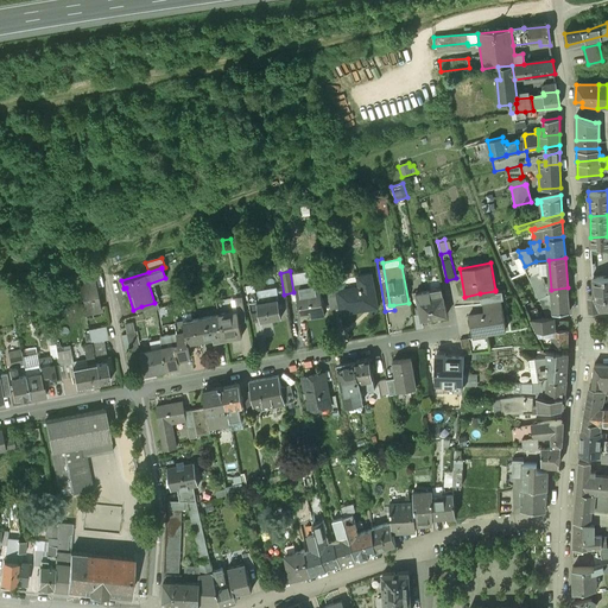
[(371,274),(358,277),(360,287),(337,291),(336,292),(340,309),(341,315),(378,308),(371,274)]
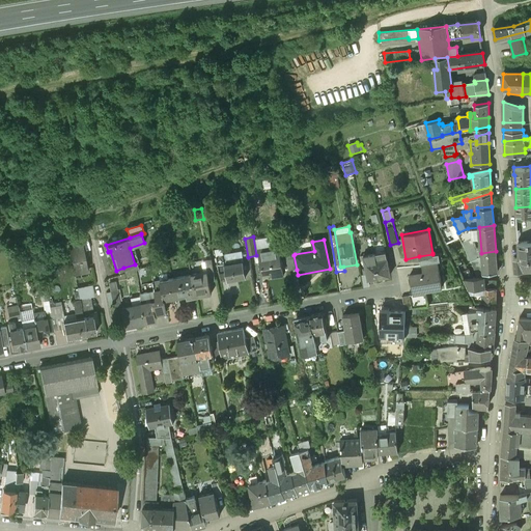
[(530,241),(518,242),(519,258),(522,257),(522,260),(530,259),(530,241)]
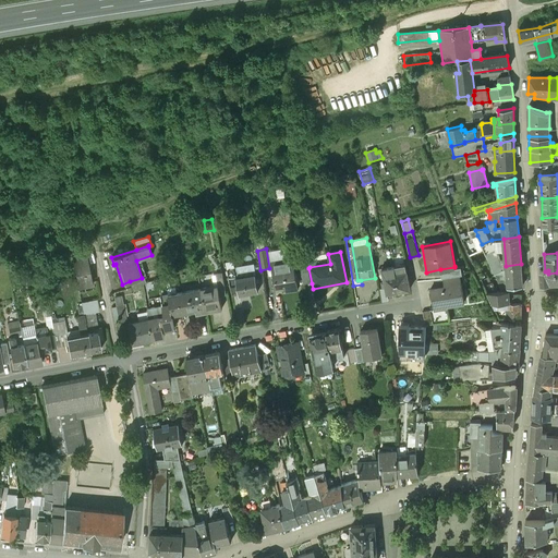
[(87,257),(73,261),(79,286),(93,283),(87,257)]
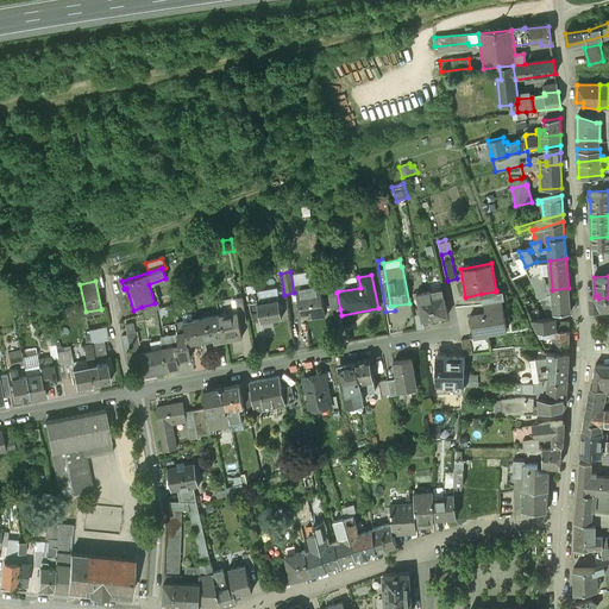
[(336,282),(326,283),(331,311),(340,309),(337,293),(338,292),(336,282)]
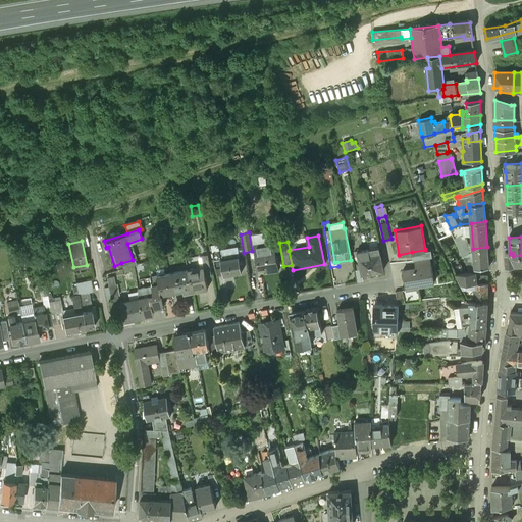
[(273,244),(254,247),(258,270),(266,269),(267,274),(279,272),(273,244)]
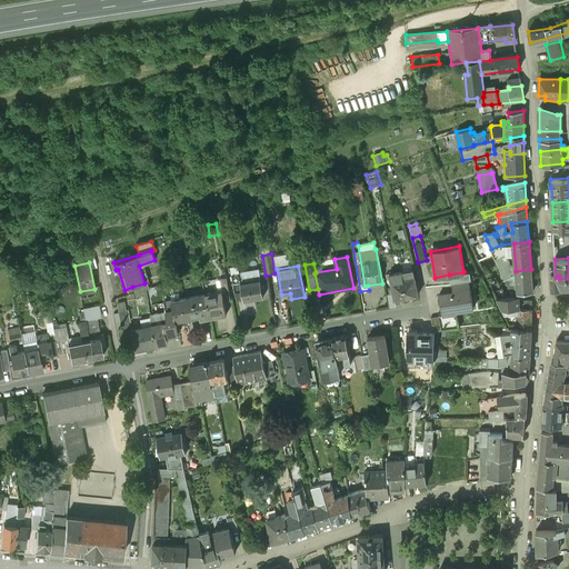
[(413,269),(402,270),(407,297),(418,295),(413,269)]
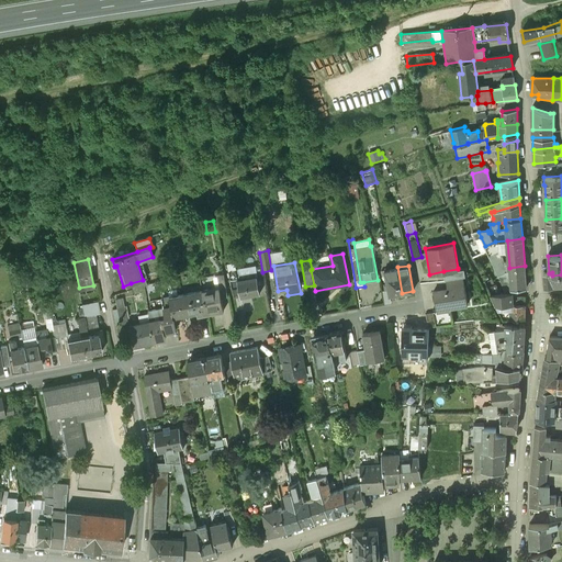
[(525,266),(509,268),(509,270),(497,276),(499,280),(501,281),(502,281),(503,281),(504,290),(512,289),(512,293),(525,292),(525,288),(527,288),(525,266)]
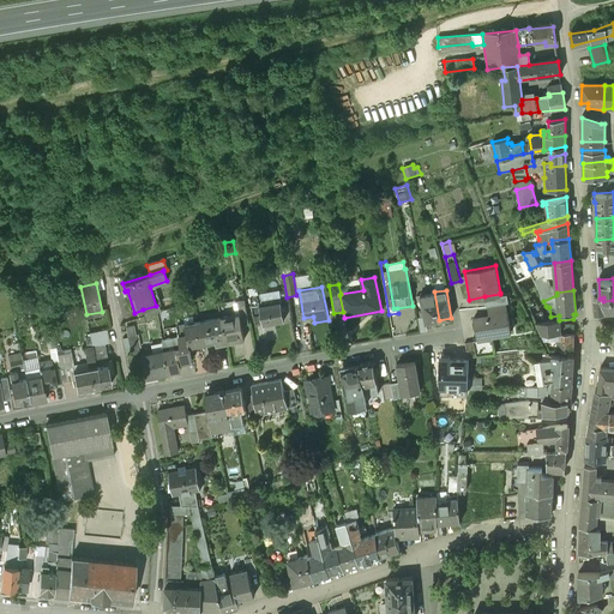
[(439,320),(434,292),(416,295),(419,306),(422,306),(422,309),(420,309),(421,317),(419,318),(421,330),(427,329),(426,323),(439,320)]
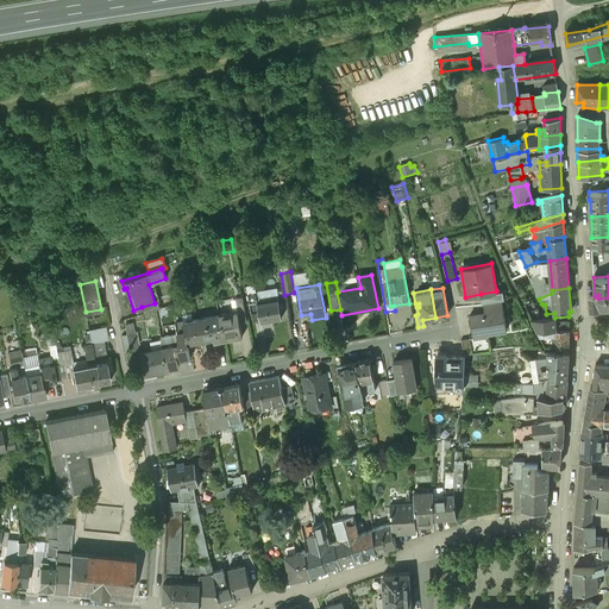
[(503,289),(496,290),(496,292),(481,294),(483,302),(484,301),(502,299),(504,297),(503,289)]
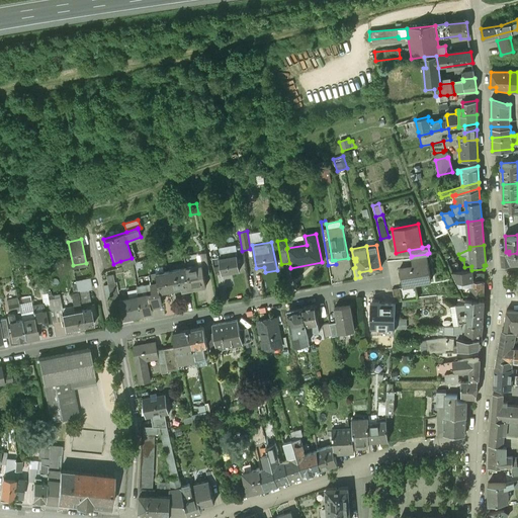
[(218,250),(210,251),(213,267),(214,267),(217,275),(222,274),(219,258),(220,258),(218,250)]
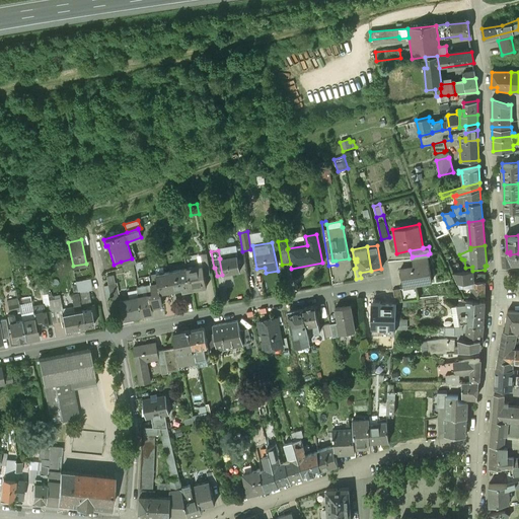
[(518,253),(510,254),(510,251),(507,252),(503,252),(503,251),(502,251),(504,267),(511,266),(511,265),(518,264),(518,253)]
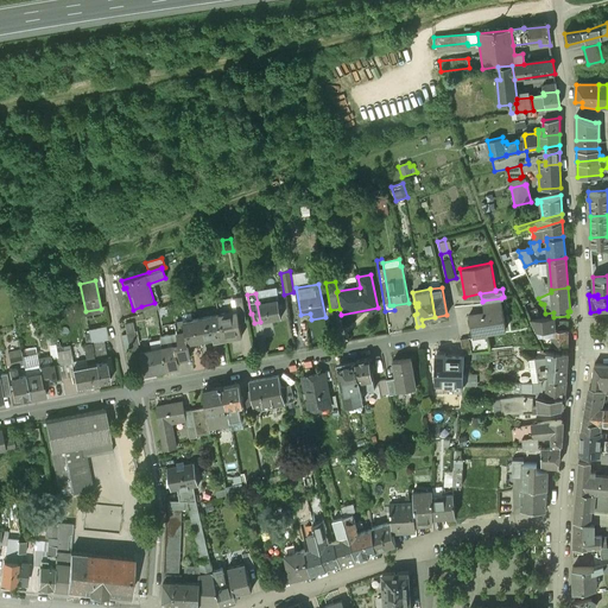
[(485,310),(469,314),(473,334),(487,331),(506,328),(501,298),(483,301),(485,310)]
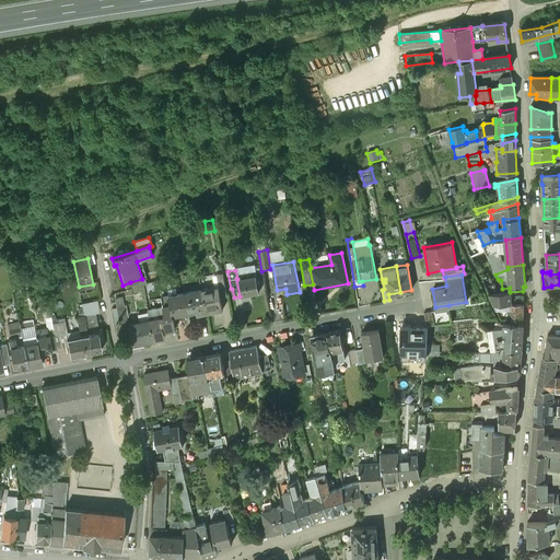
[(237,279),(236,279),(240,296),(259,292),(256,276),(237,279)]
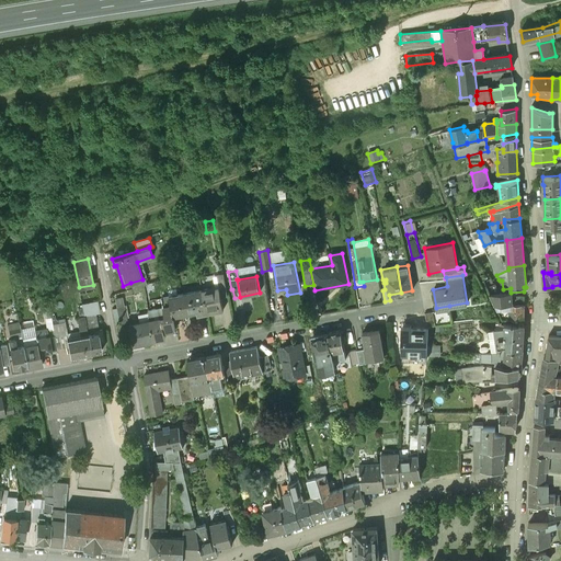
[(142,279),(130,283),(132,288),(147,284),(145,278),(142,279)]
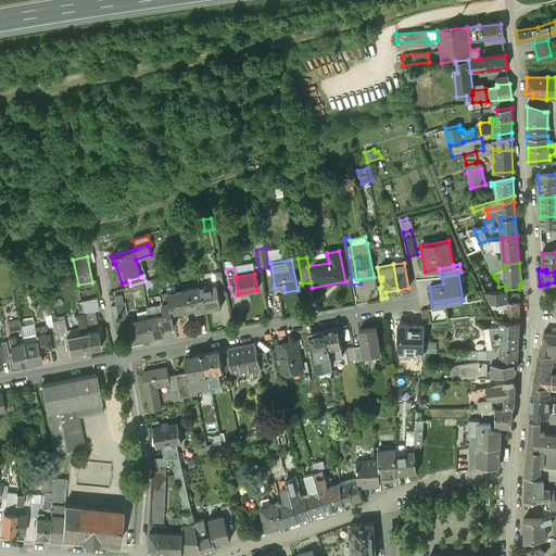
[(223,277),(215,278),(217,285),(218,291),(225,290),(223,277)]
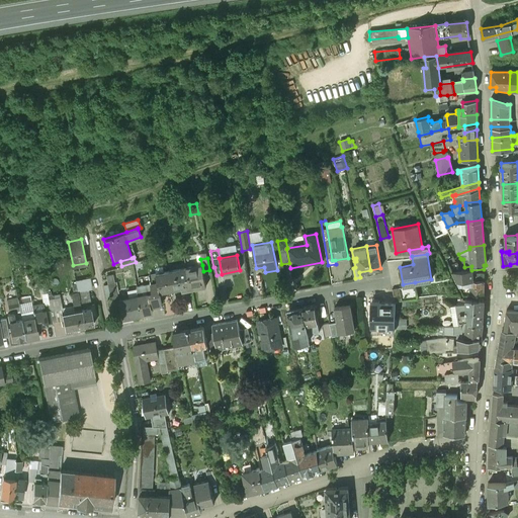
[(471,270),(460,271),(456,263),(449,266),(456,282),(484,281),(484,274),(472,274),(471,270)]
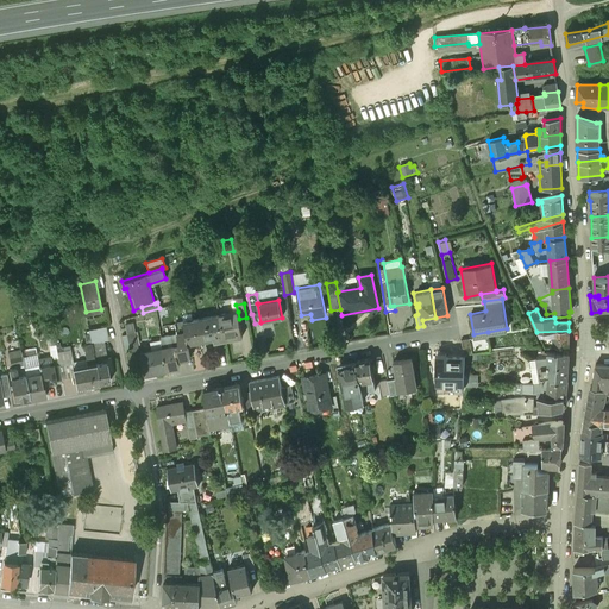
[(238,312),(219,315),(224,337),(224,340),(243,337),(239,319),(238,312)]
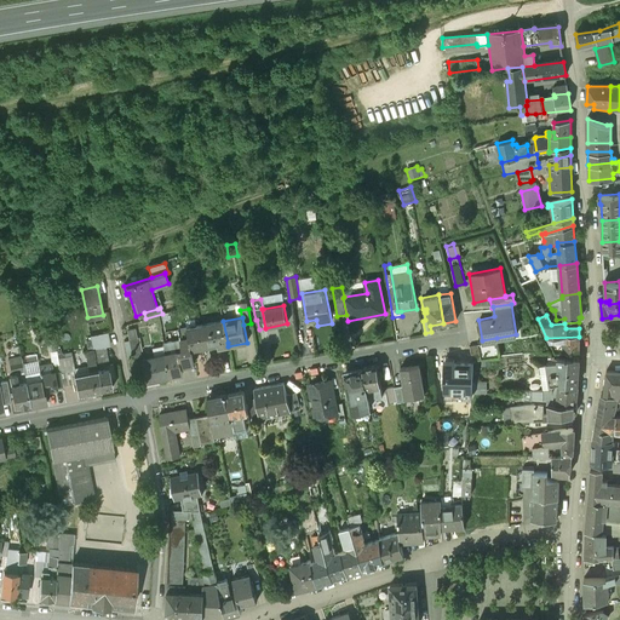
[(223,321),(200,326),(204,348),(228,343),(223,321)]
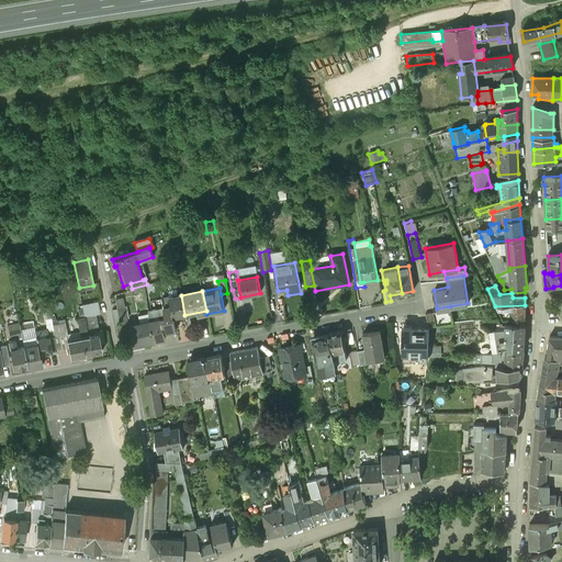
[(181,295),(170,298),(173,316),(173,317),(184,315),(181,295)]
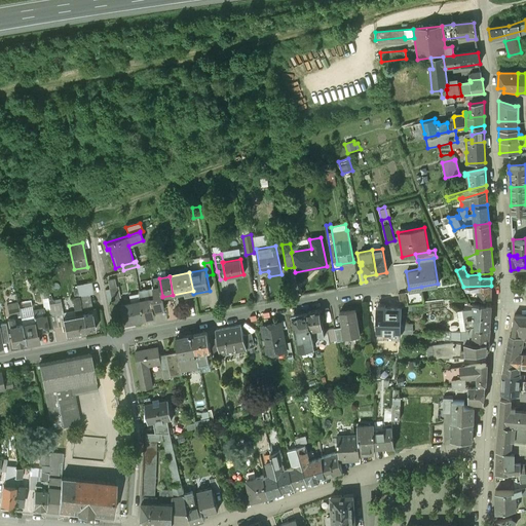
[(154,288),(139,291),(141,301),(145,318),(154,316),(153,310),(158,309),(156,297),(162,296),(159,278),(152,279),(154,288)]
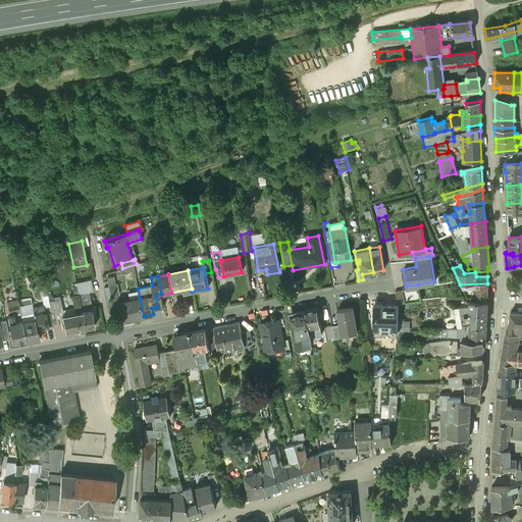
[(487,283),(460,284),(467,298),(487,298),(487,283)]
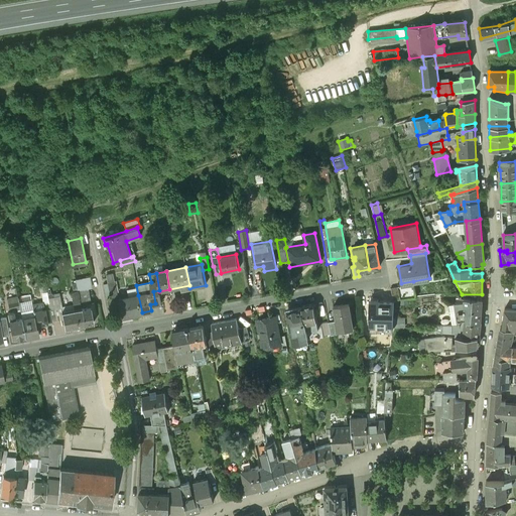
[(114,281),(108,283),(112,302),(118,301),(117,299),(114,281)]
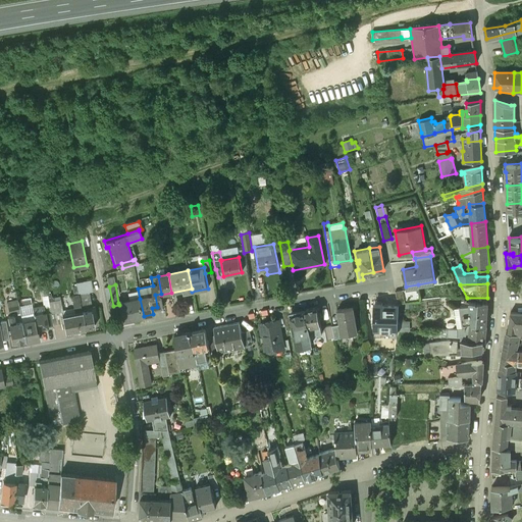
[(418,284),(406,286),(406,288),(396,290),(399,303),(406,301),(421,299),(418,284)]
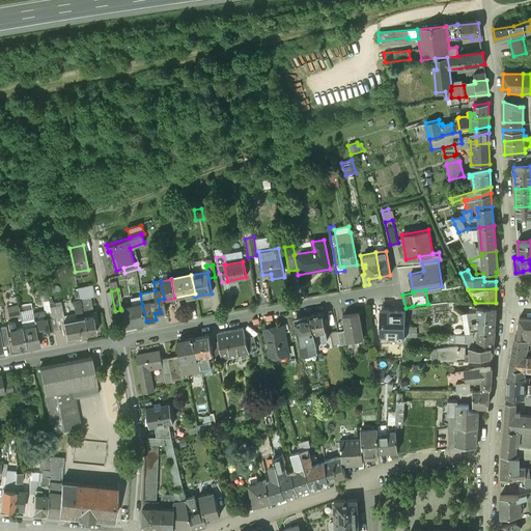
[(93,290),(79,294),(80,300),(89,298),(94,297),(93,290)]
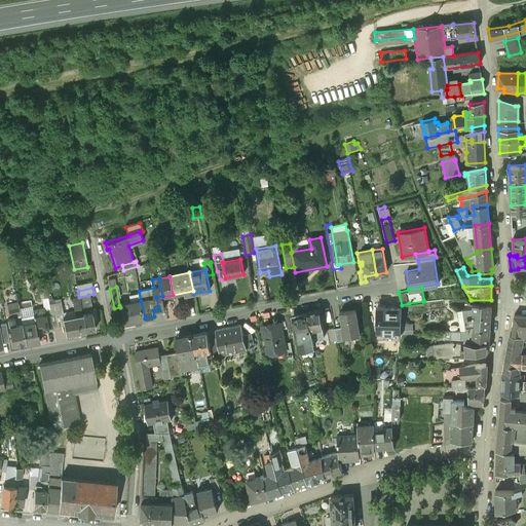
[(88,295),(79,297),(81,306),(82,311),(88,310),(91,309),(90,304),(90,303),(88,295)]
